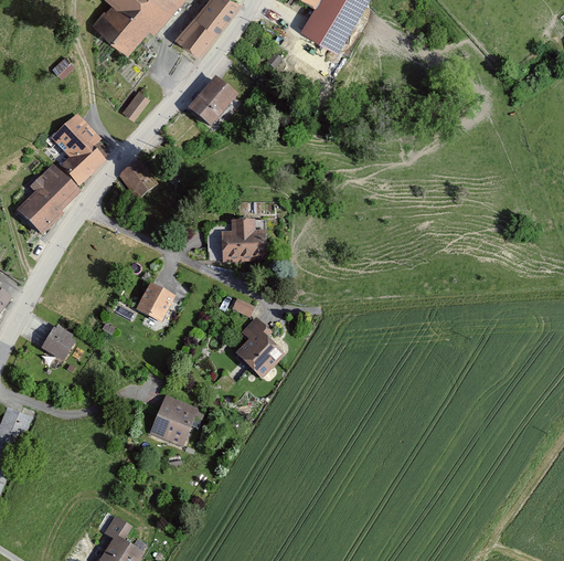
[(110,0),(112,1),(93,21),(127,51),(149,24),(156,30),(180,0),(110,0)]
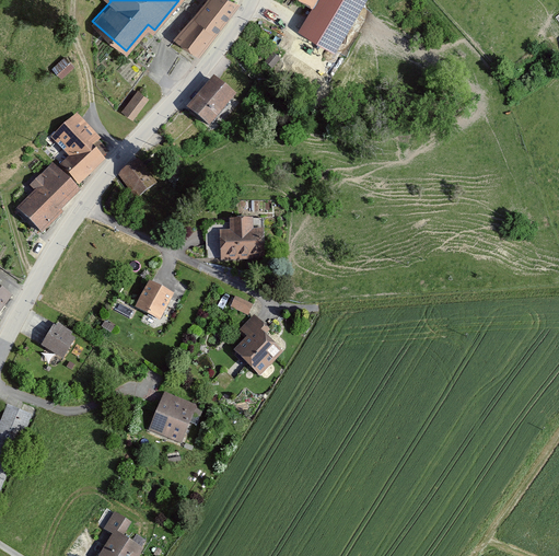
[(216,30),(239,0),(201,0),(193,12),(216,30)]
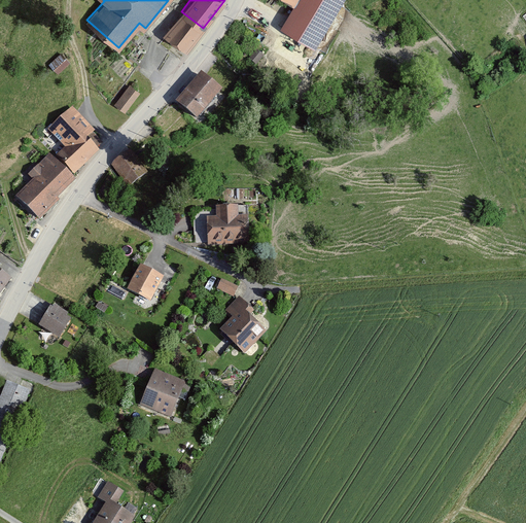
[(186,49),(203,28),(181,11),(165,33),(186,49)]
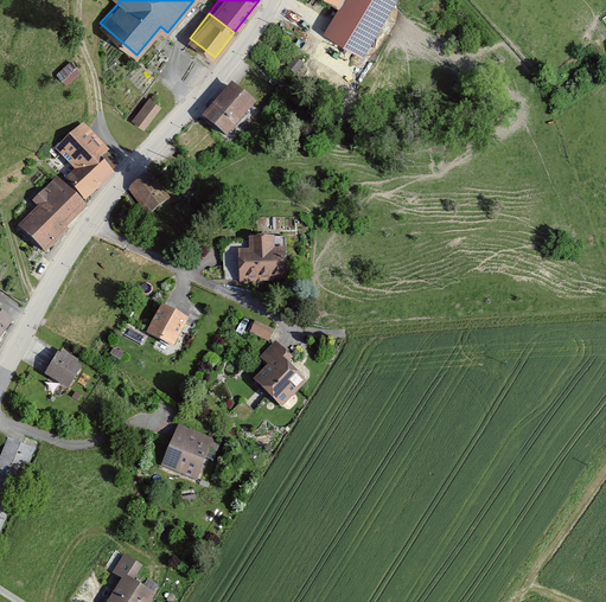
[(298,47),(327,65),(339,45),(308,27),(298,47)]
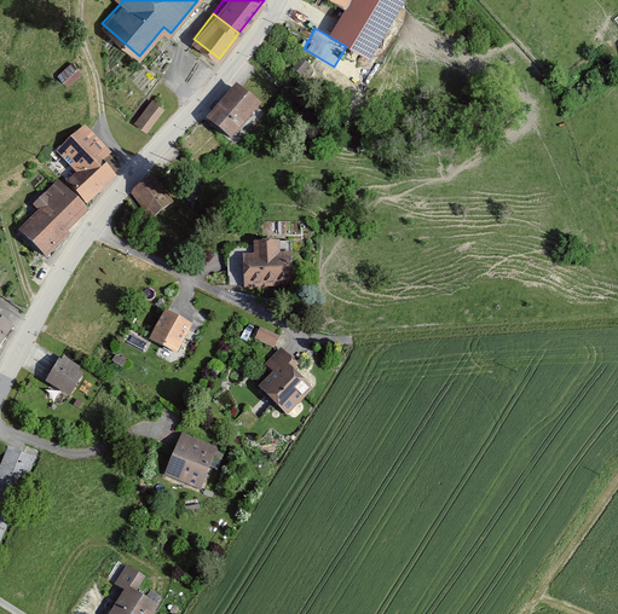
[(301,73),(310,62),(301,54),(292,65),(301,73)]
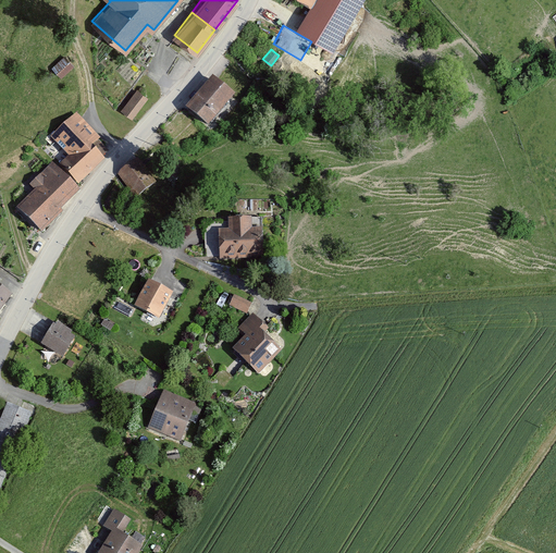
[(50,64),(60,75),(74,62),(64,51),(50,64)]
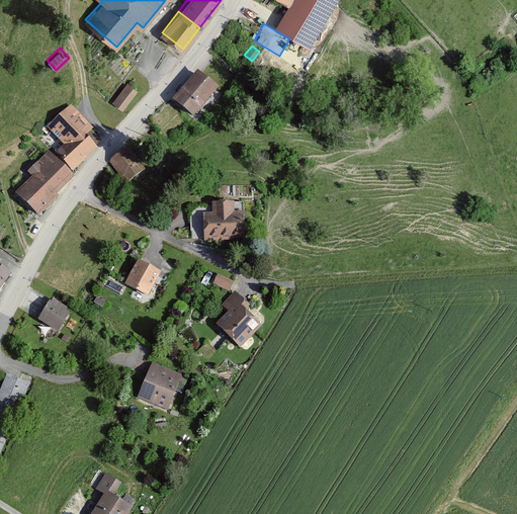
[(217,87),(196,70),(173,98),(192,114),(217,87)]
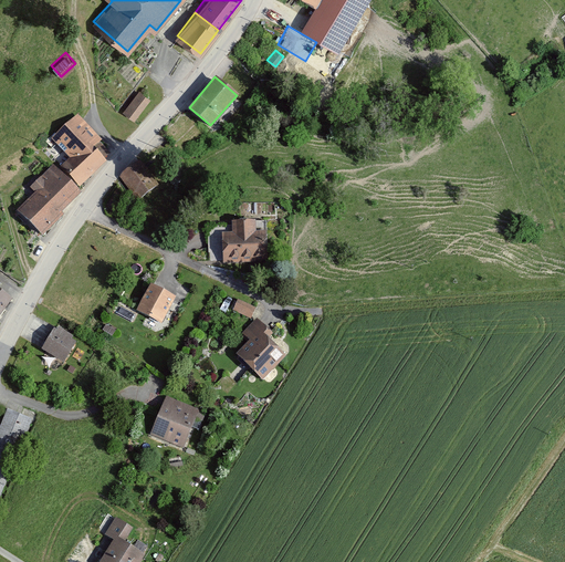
[(134,117),(150,95),(138,85),(122,108),(134,117)]
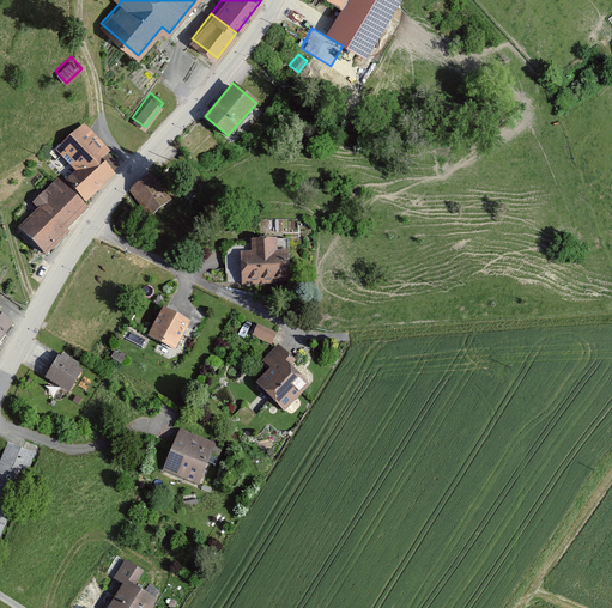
[(73,189),(86,201),(115,171),(111,166),(120,159),(84,121),(54,147),(84,180),(73,189)]
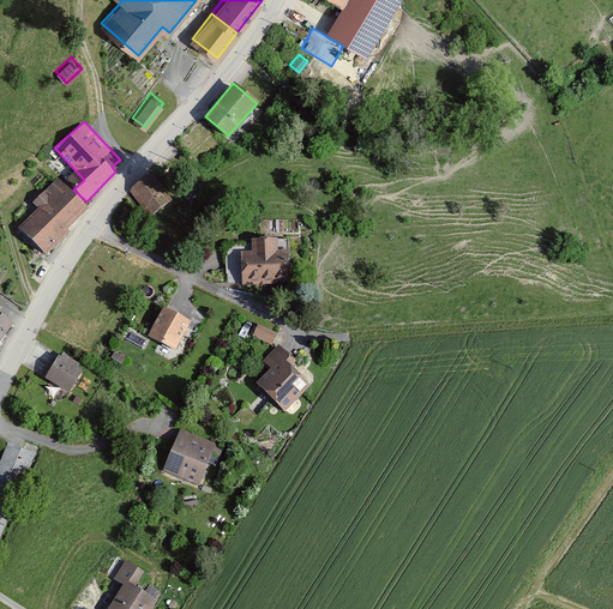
[(172,200),(154,173),(130,188),(149,216),(172,200)]
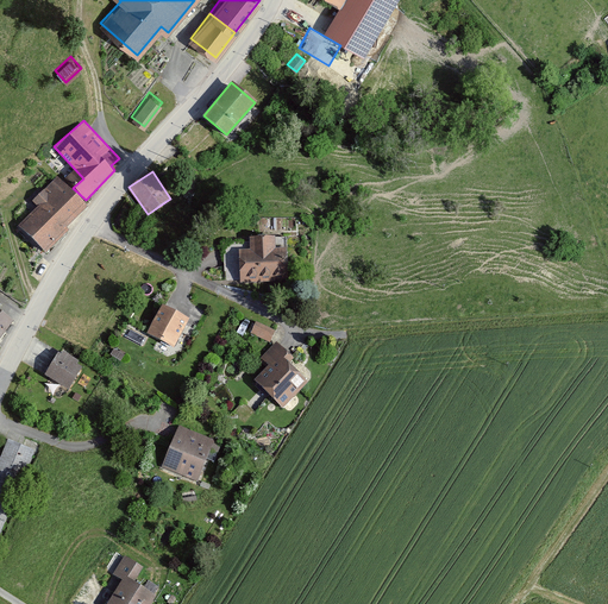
[(42,252),(87,205),(56,176),(31,199),(36,203),(25,213),(27,218),(19,226),(42,252)]
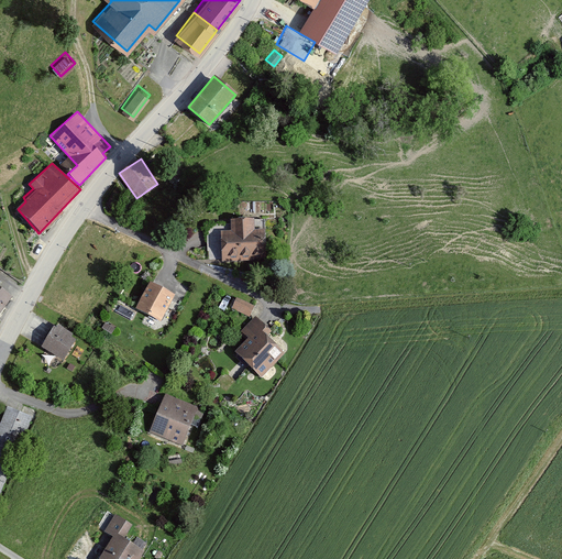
[(221,232),(222,259),(267,256),(266,230),(256,231),(255,217),(231,218),(231,231),(221,232)]
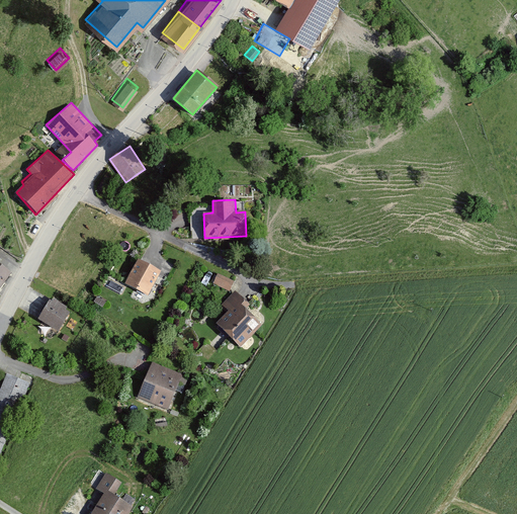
[(0,286),(11,271),(0,263),(0,259),(2,256),(0,255),(0,286)]
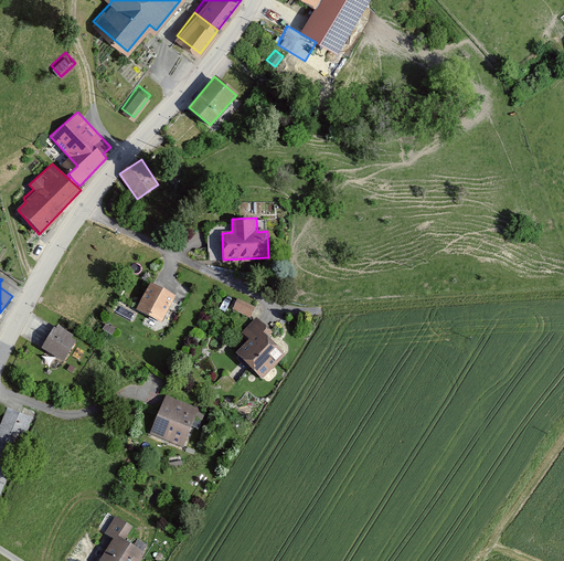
[(174,295),(151,282),(136,308),(160,321),(174,295)]
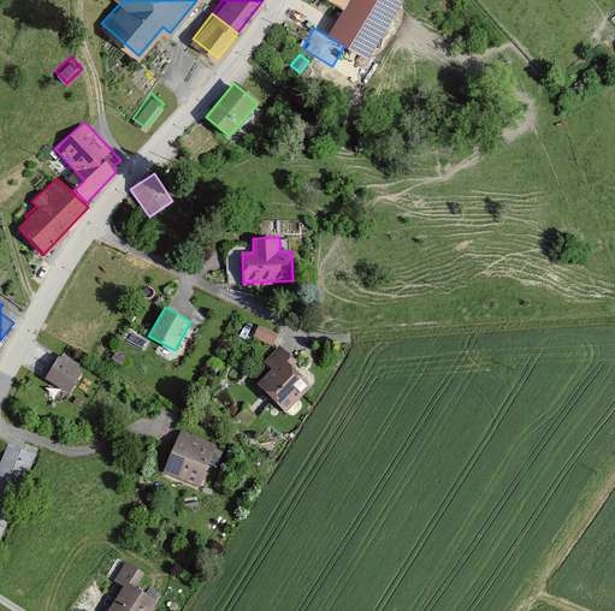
[(258,319),(253,331),(275,339),(279,327),(258,319)]
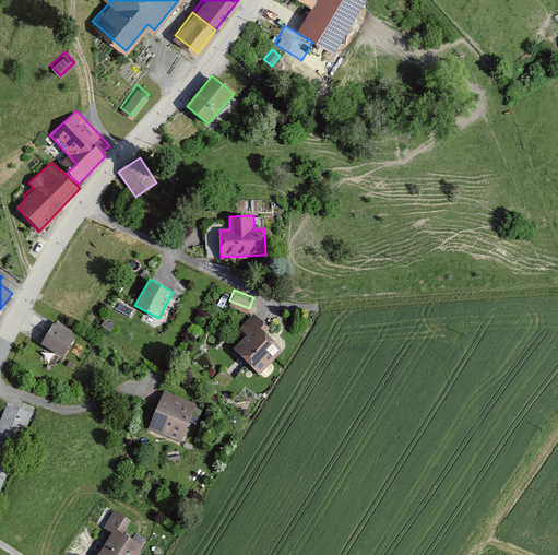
[(271,327),(256,311),(238,328),(248,337),(236,349),(260,372),(284,346),(268,330),(271,327)]
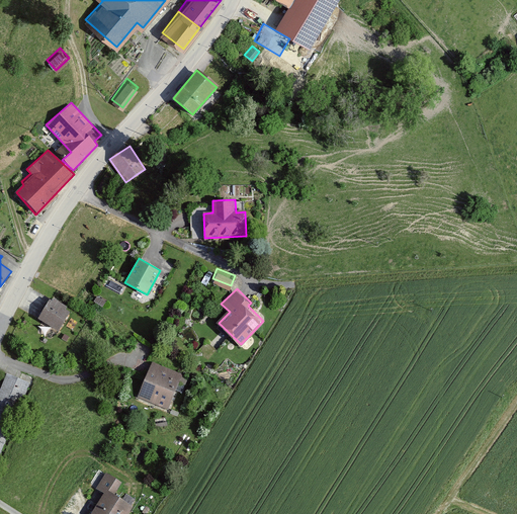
[(70,309),(51,298),(39,319),(59,329),(70,309)]
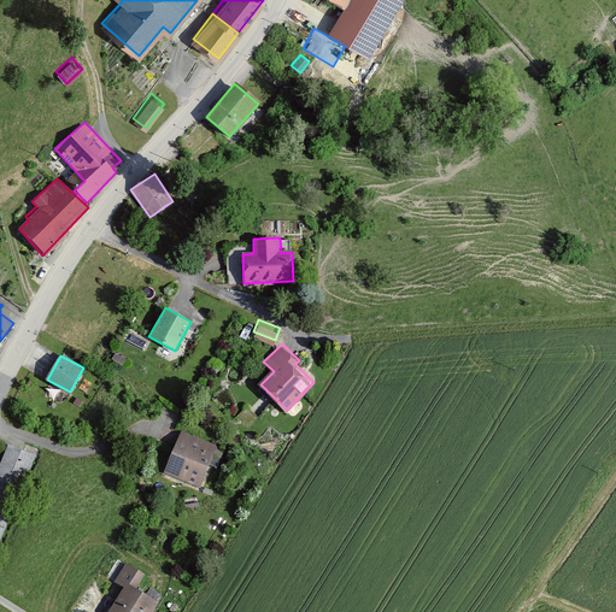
[(163,470),(200,484),(213,448),(177,434),(163,470)]
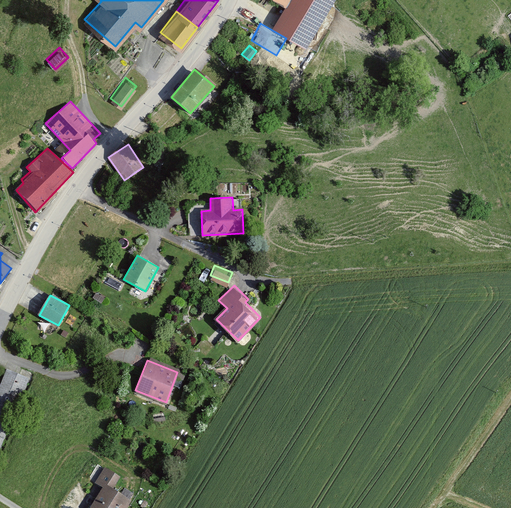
[(0,451),(30,377),(8,368),(0,387),(0,451)]
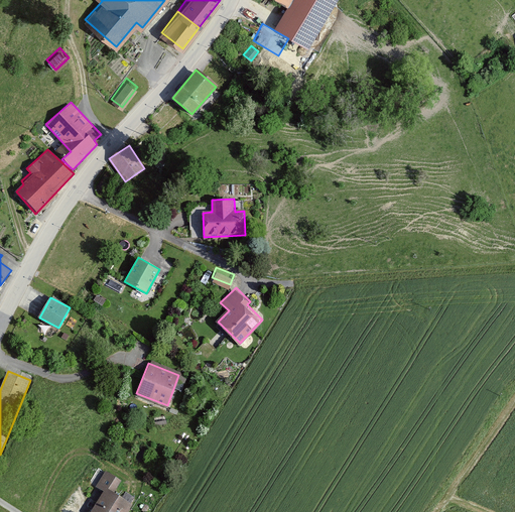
[(122,480),(106,469),(95,485),(105,492),(91,511),(124,511),(130,503),(114,492),(122,480)]
